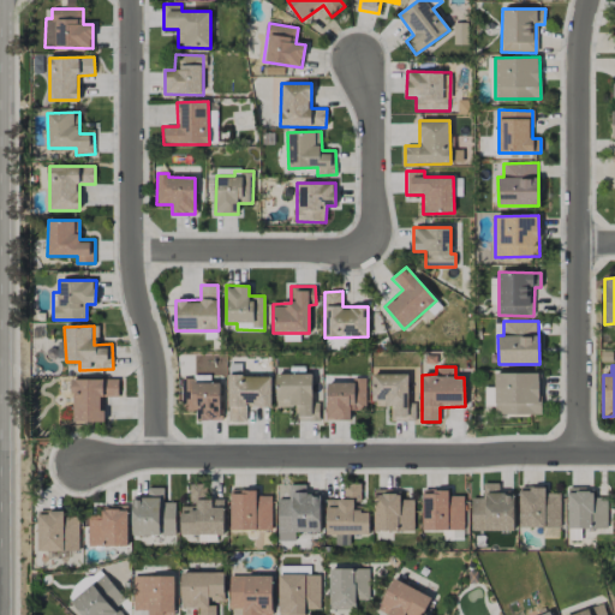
[(495,415),(541,415),(539,372),(495,374),(495,415)]
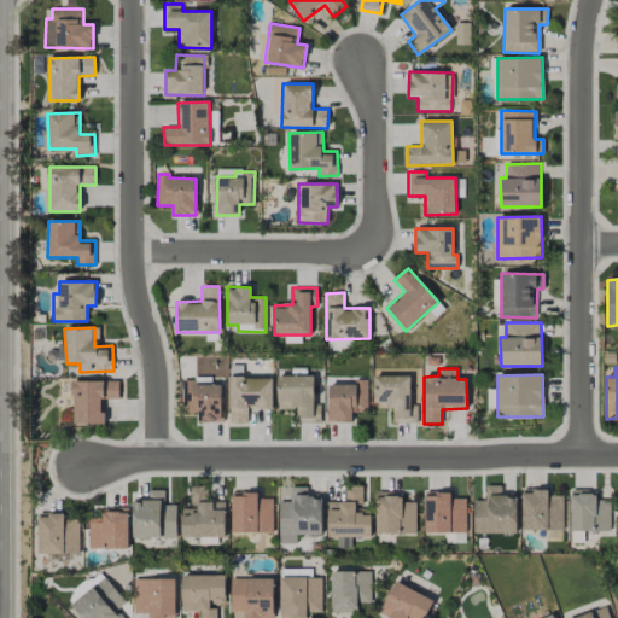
[(321,423),(321,406),(314,406),(314,375),(278,377),(278,409),(298,409),(298,424),(321,423)]
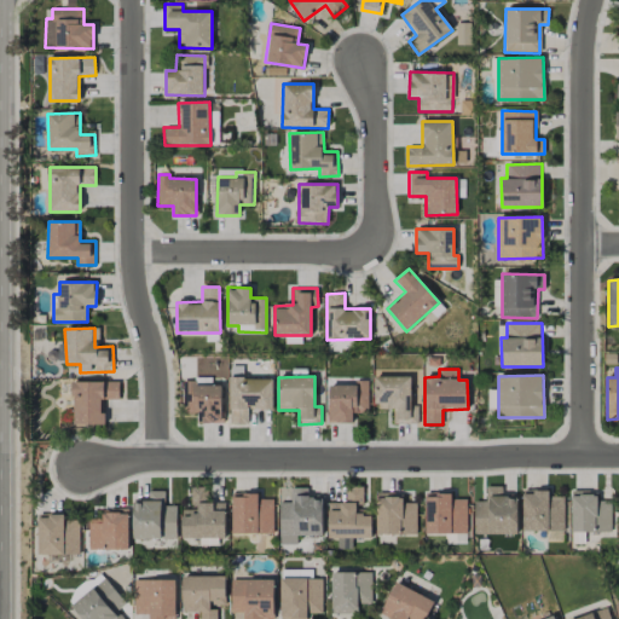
[(411,377),(374,377),(375,403),(391,403),(392,422),(418,422),(417,405),(411,406),(411,377)]
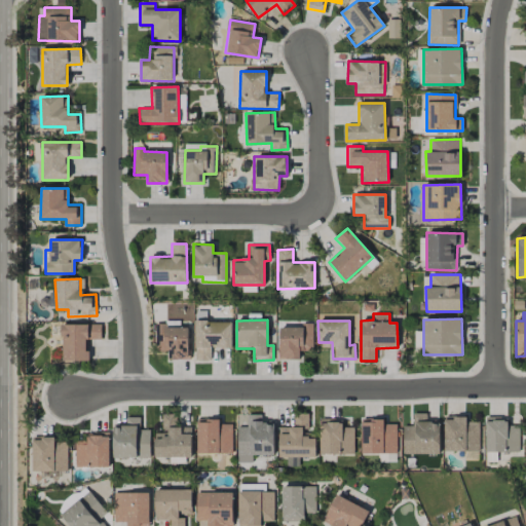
[(211,361),(211,347),(231,348),(232,322),(195,322),(195,361),(211,361)]
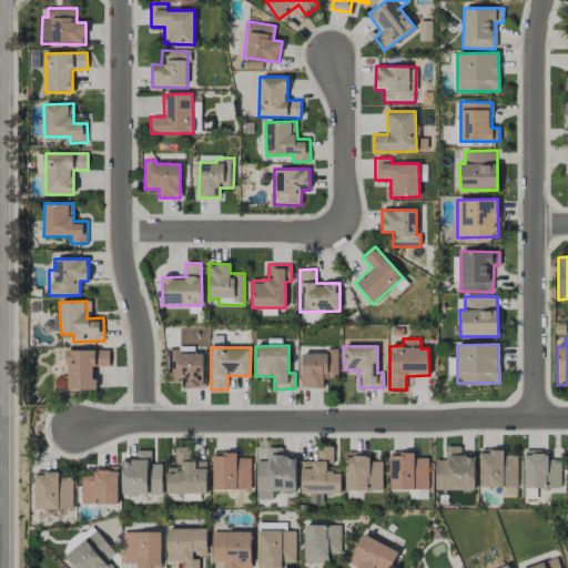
[(203,388),(203,354),(193,354),(193,348),(168,348),(169,379),(182,379),(182,388),(203,388)]
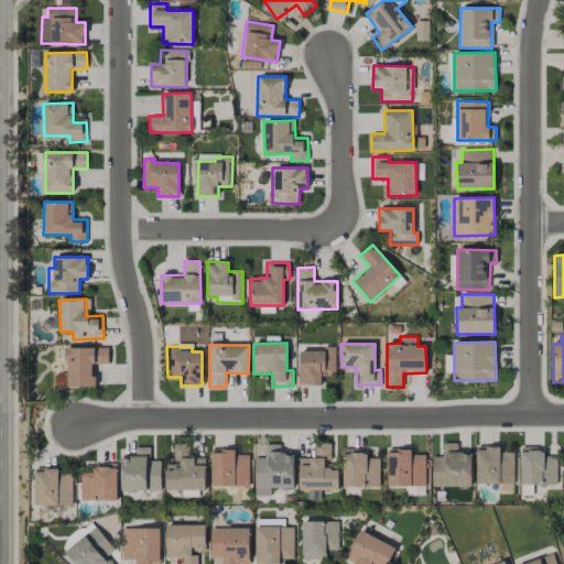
[(95,387),(94,365),(108,365),(108,347),(66,348),(67,388),(95,387)]
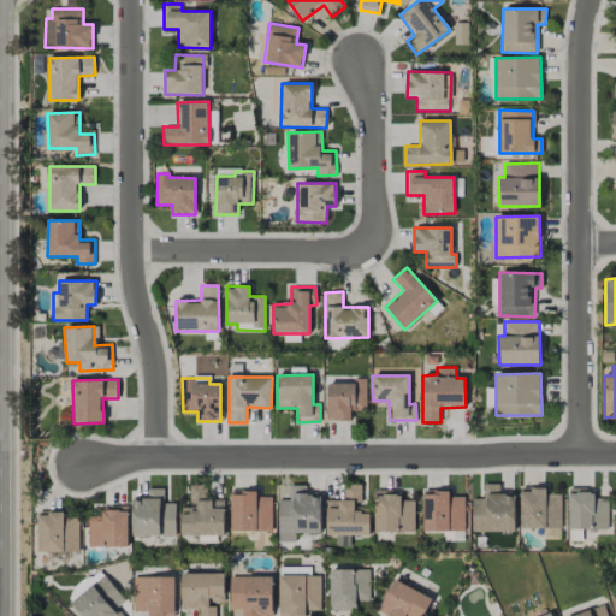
[(327,381),(327,421),(350,421),(351,412),(366,412),(366,381),(327,381)]
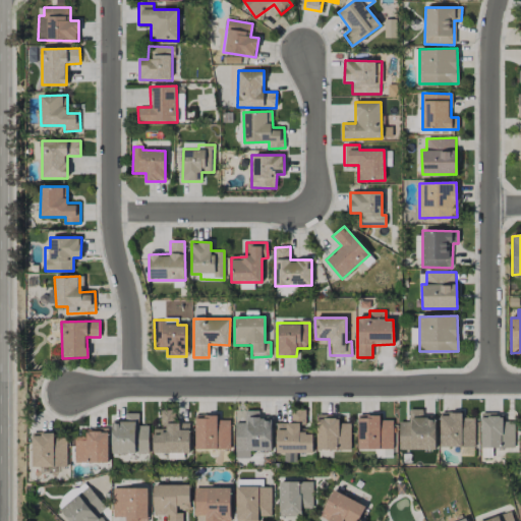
[(153,428),(153,453),(189,453),(189,423),(174,423),(174,410),(161,410),(161,428),(153,428)]
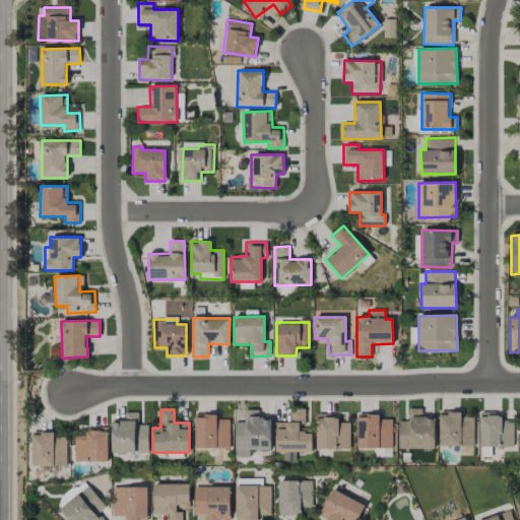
[(235,421),(235,457),(250,457),(250,450),(271,450),(271,417),(259,417),(259,409),(243,409),(243,421),(235,421)]
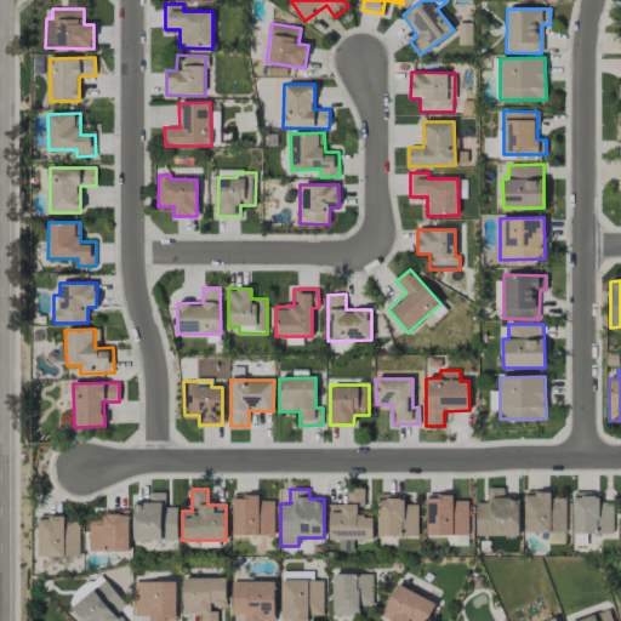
[(372,540),(372,513),(363,513),(362,489),(347,489),(347,503),(329,505),(330,540),(372,540)]
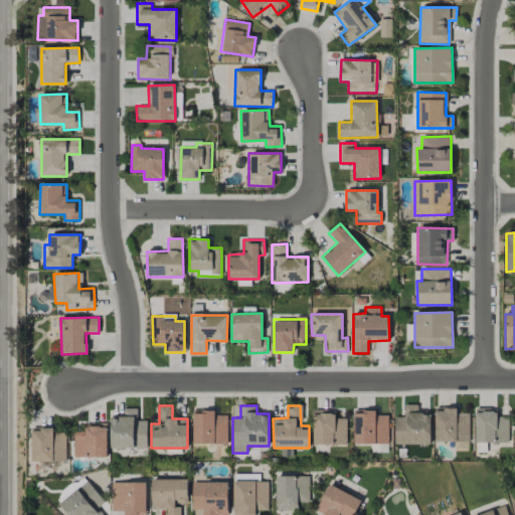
[(394,417),(395,445),(431,444),(430,411),(417,411),(417,405),(404,405),(404,417),(394,417)]
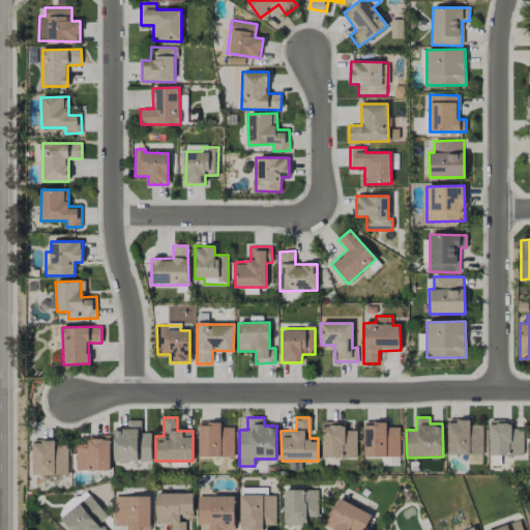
[(482,425),(470,425),(470,419),(447,420),(448,454),(482,454),(482,425)]
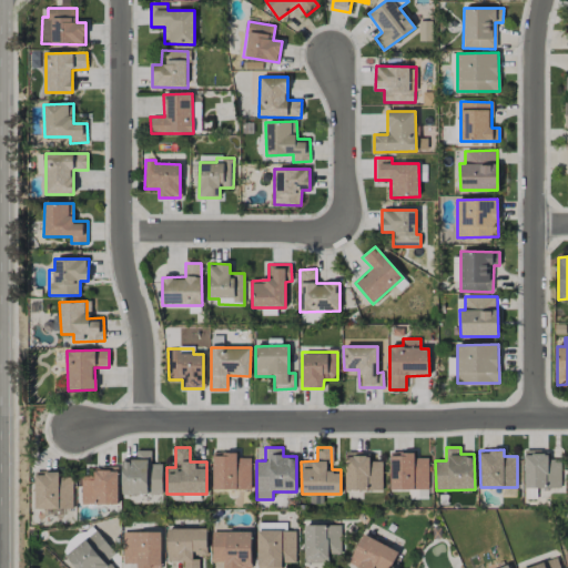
[(122,495),(162,495),(162,464),(151,464),(151,452),(135,450),(135,458),(122,458),(122,495)]
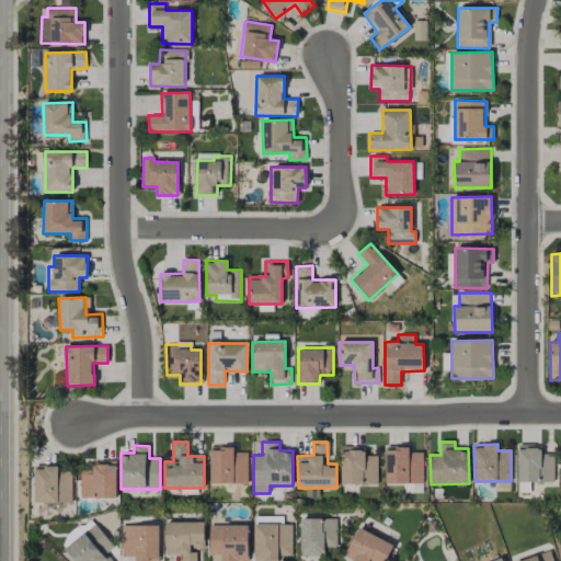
[(517,481),(553,482),(553,454),(541,454),(541,446),(518,445),(517,481)]
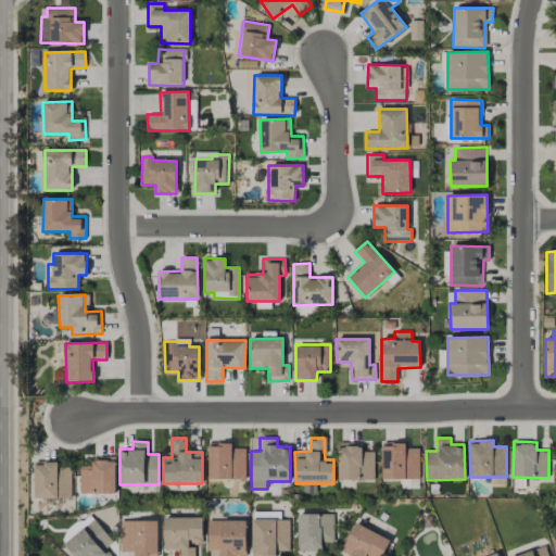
[(405,449),(405,442),(381,443),(382,480),(419,479),(419,447),(405,449)]
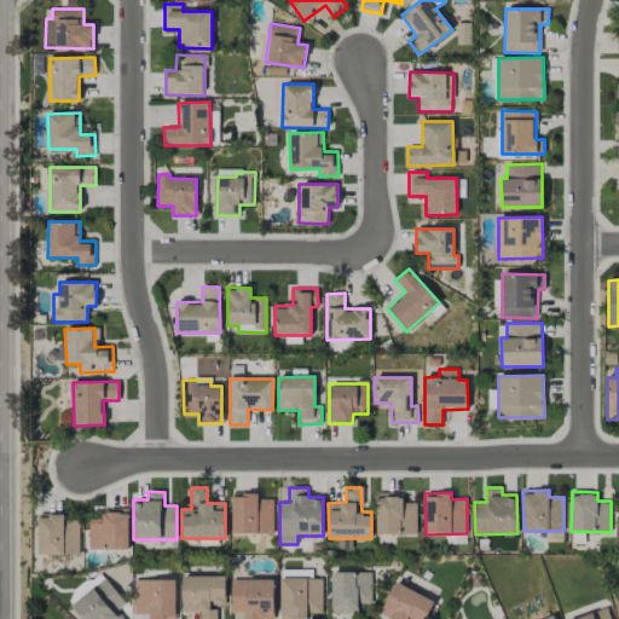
[(232,533),(273,534),(273,499),(259,499),(259,493),(232,493),(232,533)]
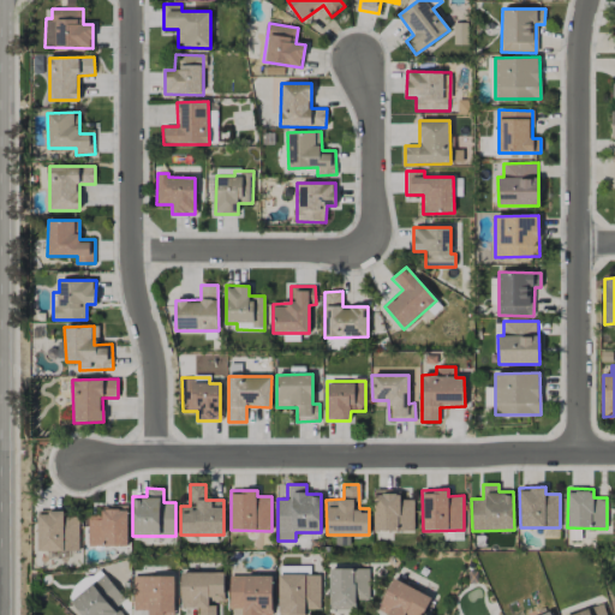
[(415,500),(400,500),(400,490),(375,490),(374,531),(413,531),(415,500)]
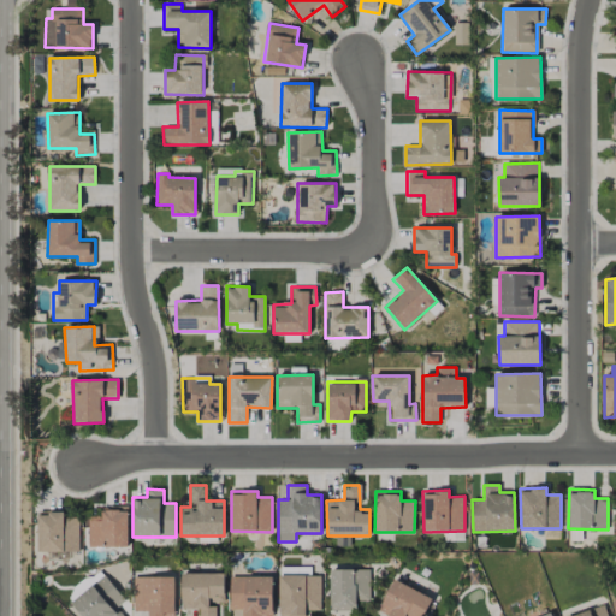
[(128,507),(102,507),(102,519),(88,517),(88,546),(128,548),(128,507)]
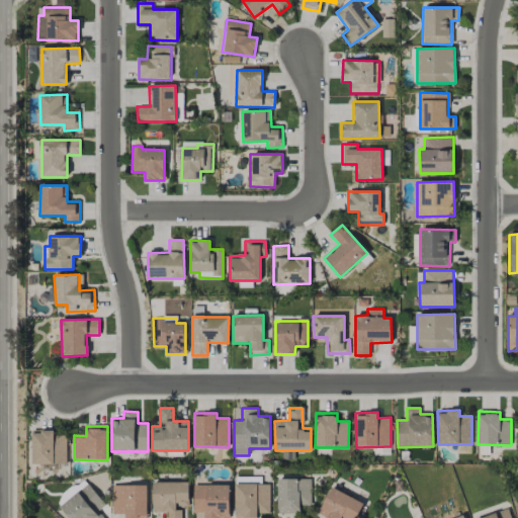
[(31,463),(66,464),(67,436),(54,435),(54,430),(32,430),(31,463)]
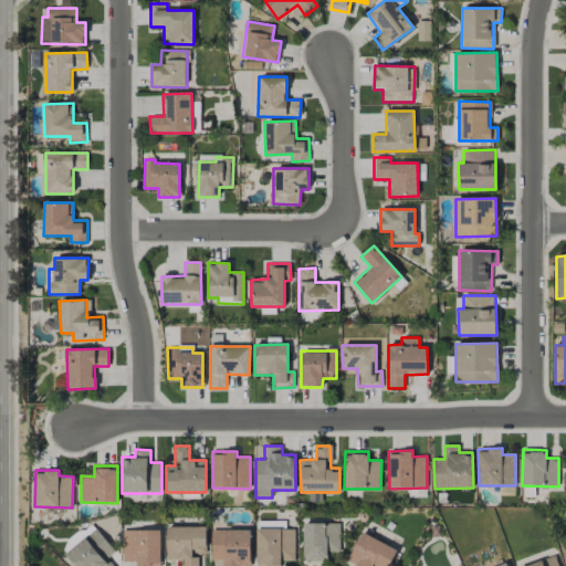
[(339,523),(303,524),(304,561),(327,561),(327,552),(339,552),(339,523)]
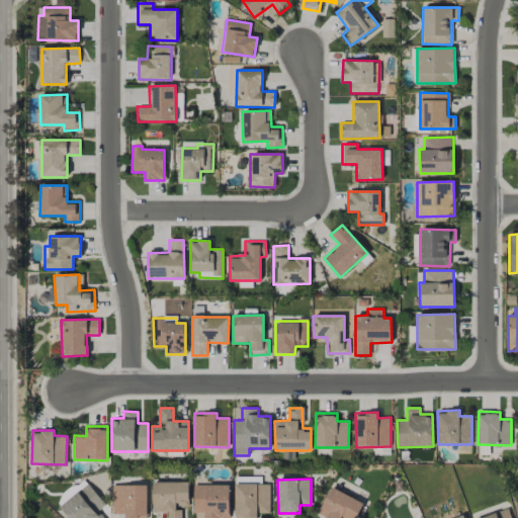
[(188,482),(153,482),(153,512),(167,512),(167,517),(181,517),(181,508),(189,508),(188,482)]
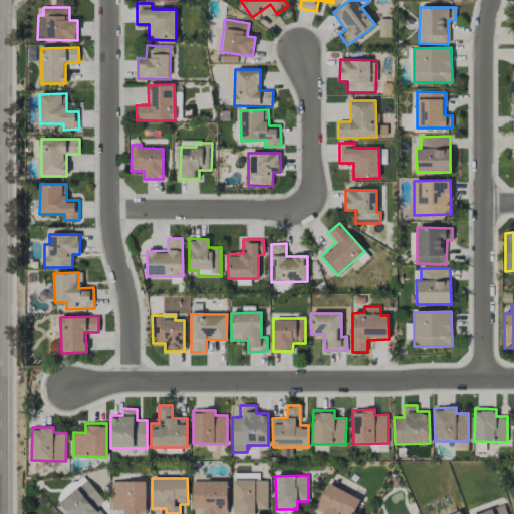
[(103,513),(97,508),(105,501),(86,480),(59,504),(68,513),(103,513)]
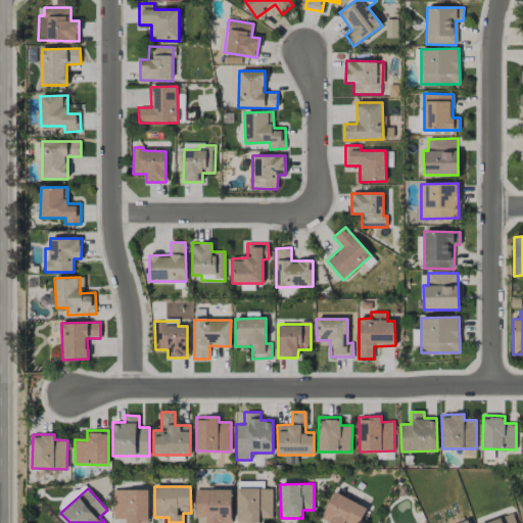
[(272,518),(272,488),(237,488),(237,522),(259,522),(259,519),(272,518)]
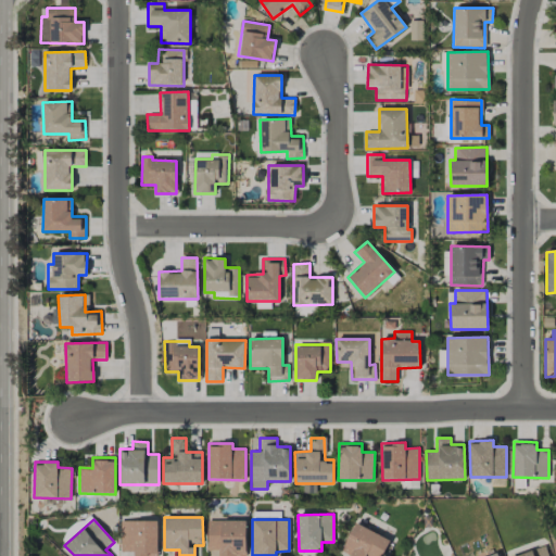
[(158,555),(158,520),(121,521),(121,552),(135,552),(134,555),(158,555)]
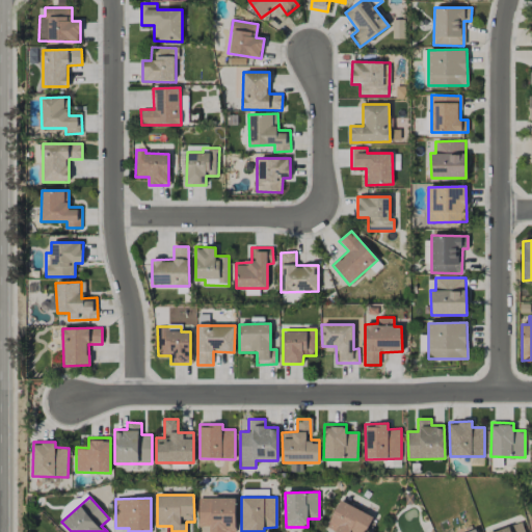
[(235,531),(236,499),(198,498),(198,527),(209,527),(208,531),(222,531),(235,531)]
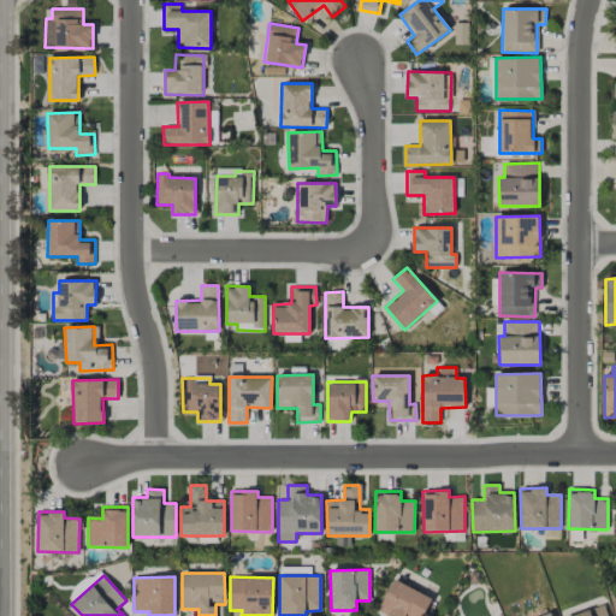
[(422,615),(431,598),(394,579),(378,610),(389,615),(422,615)]
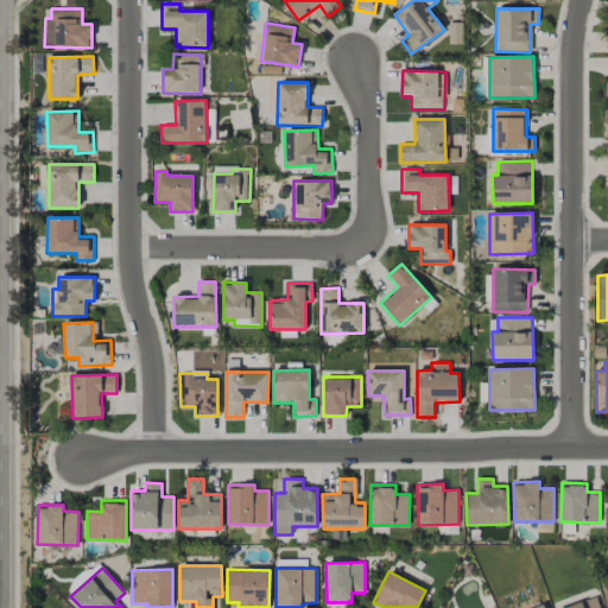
[(599,607),(596,597),(562,607),(599,607)]
